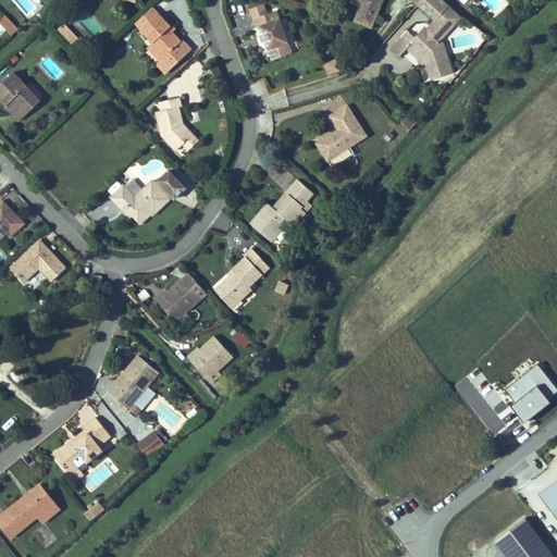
[(372,27),(383,0),(346,0),(361,5),(355,21),(372,27)]
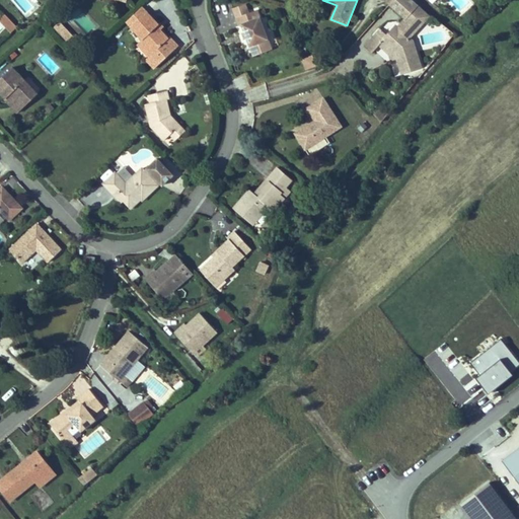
[(410,38),(428,15),(411,0),(393,0),(390,3),(406,18),(397,27),(396,25),(386,35),(380,30),(366,46),(373,52),(379,45),(384,40),(393,48),(396,54),(397,59),(402,73),(421,67),(414,45),(410,38)]
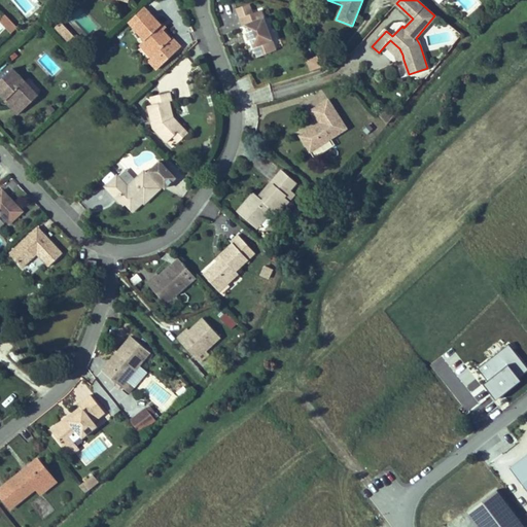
[(252,13),(249,4),(237,9),(241,18),(252,13)]
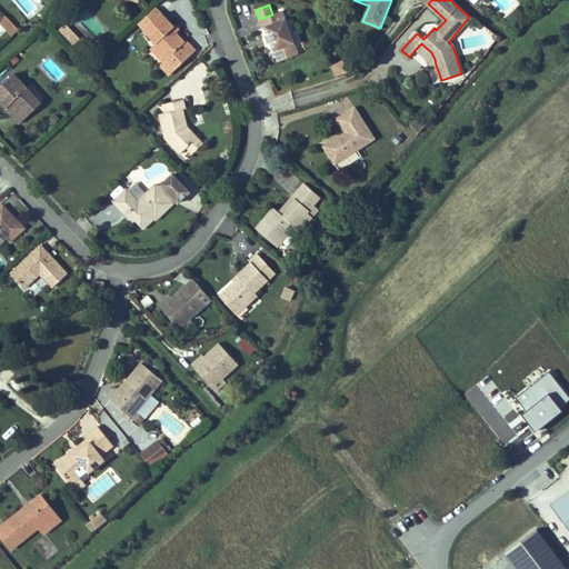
[(145,30),(161,13),(156,8),(139,23),(145,30)]
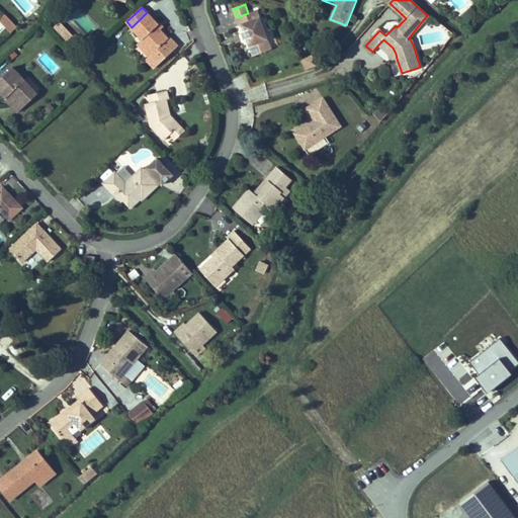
[(267,38),(257,10),(248,13),(237,17),(240,25),(242,24),(245,32),(247,37),(250,46),(267,38)]
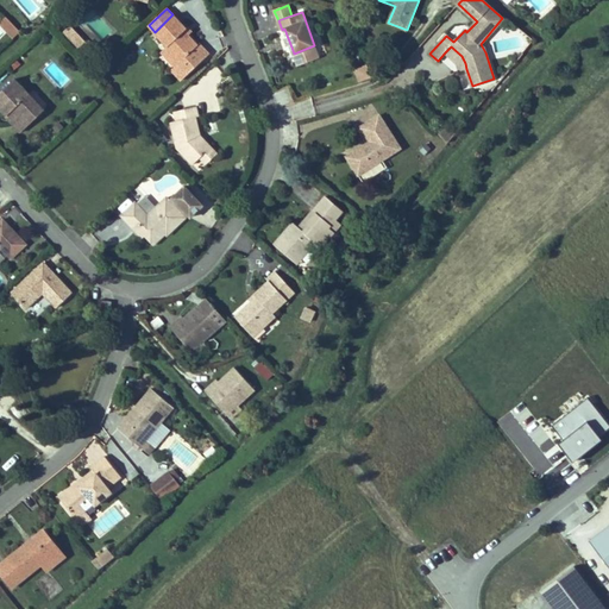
[(209,54),(200,43),(198,45),(189,36),(184,30),(187,29),(173,14),(155,32),(168,46),(164,49),(179,63),(181,61),(190,71),(209,54)]
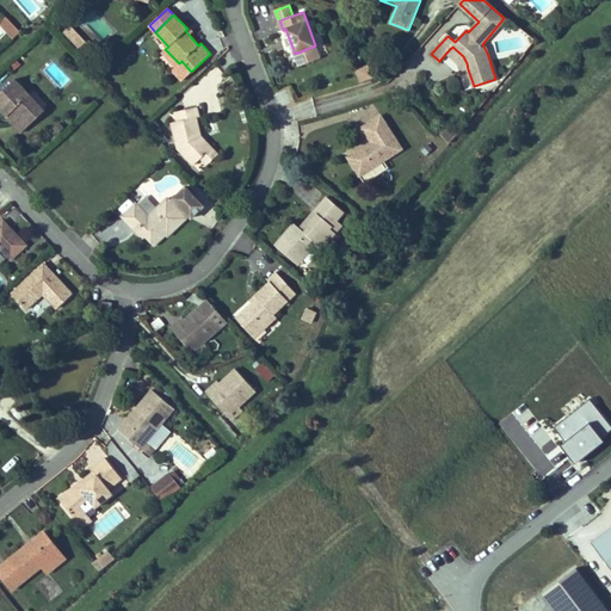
[(13,24),(6,17),(0,23),(7,30),(13,24)]
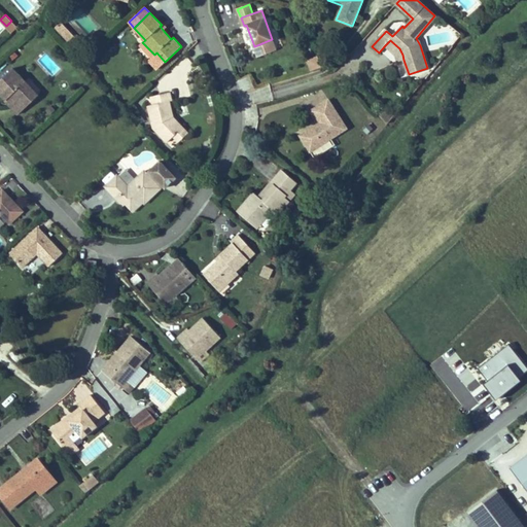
[(18,27),(11,21),(6,26),(12,33),(18,27)]
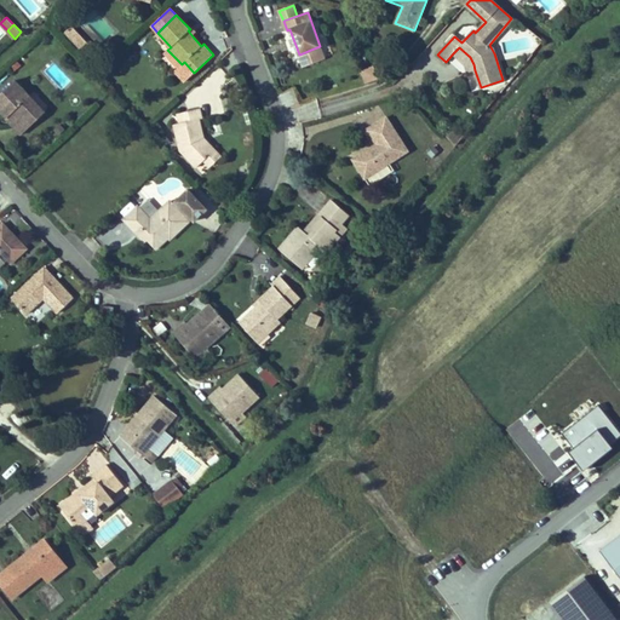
[(87,44),(72,27),(64,33),(81,50),(87,44)]
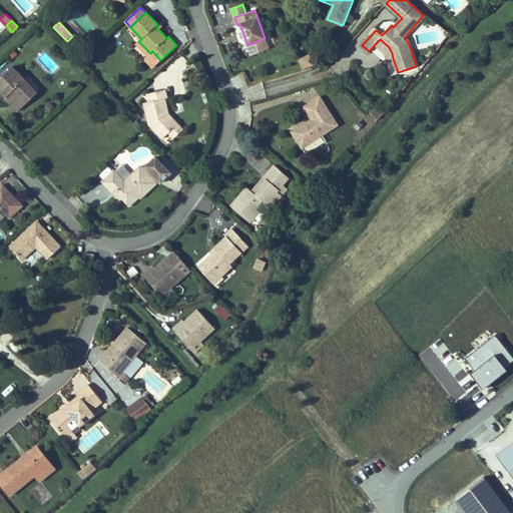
[(74,49),(81,42),(74,34),(72,36),(67,41),(74,49)]
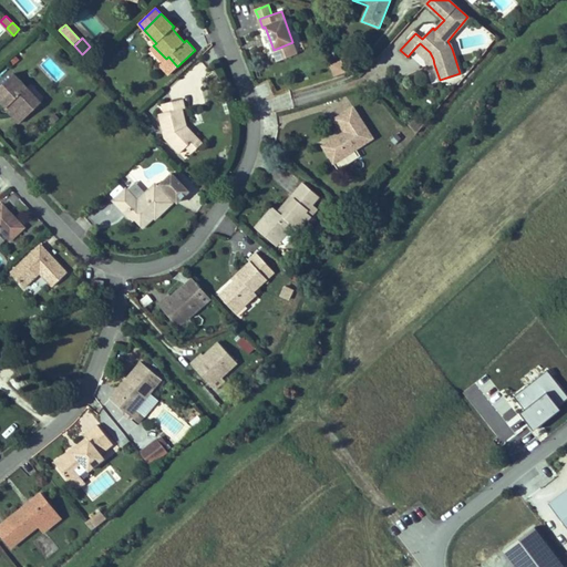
[(297,52),(292,42),(274,50),(277,60),(297,52)]
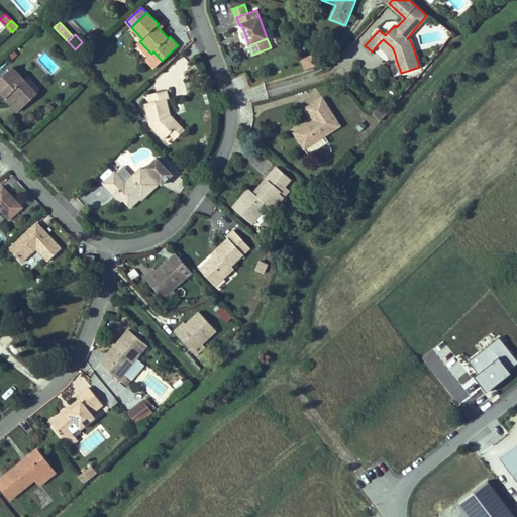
[(392,47),(383,39),(378,44),(388,54),(390,61),(396,59),(395,54),(392,47)]
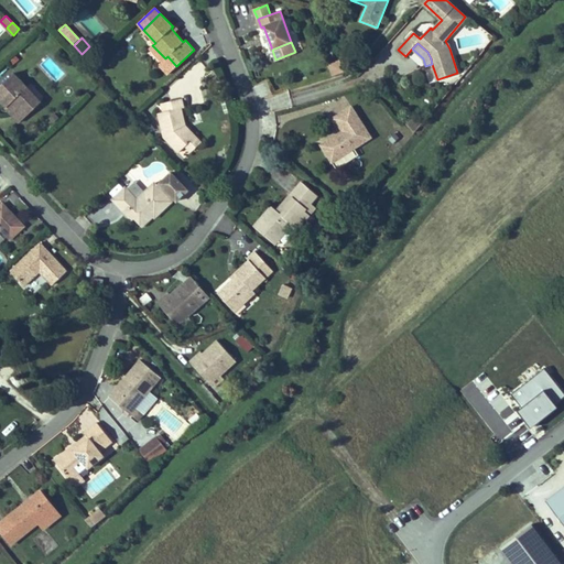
[(165,58),(152,45),(150,47),(162,62),(159,64),(169,74),(176,66),(167,56),(165,58)]
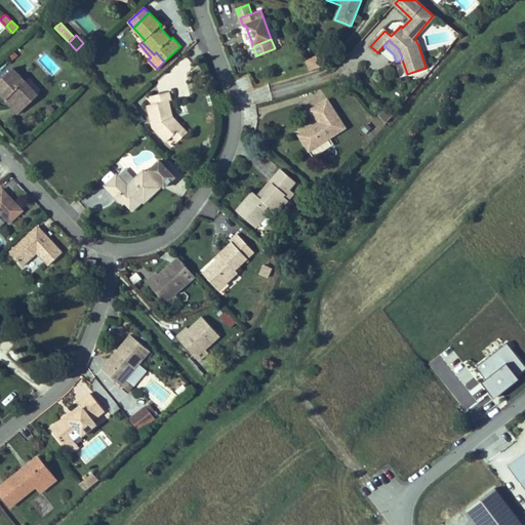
[(317,55),(307,59),(312,70),(322,66),(317,55)]
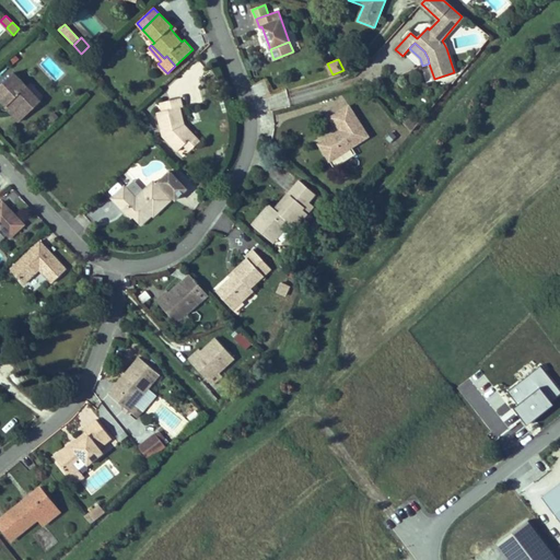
[(41,102),(13,72),(0,85),(0,97),(7,105),(9,104),(23,118),(41,102)]
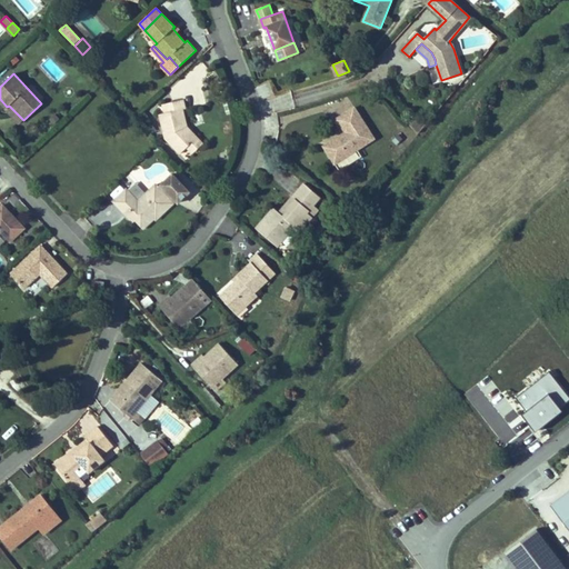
[(187,127),(182,109),(186,109),(183,99),(163,105),(166,113),(160,115),(166,138),(180,153),(187,147),(195,140),(185,130),(185,129),(187,127)]
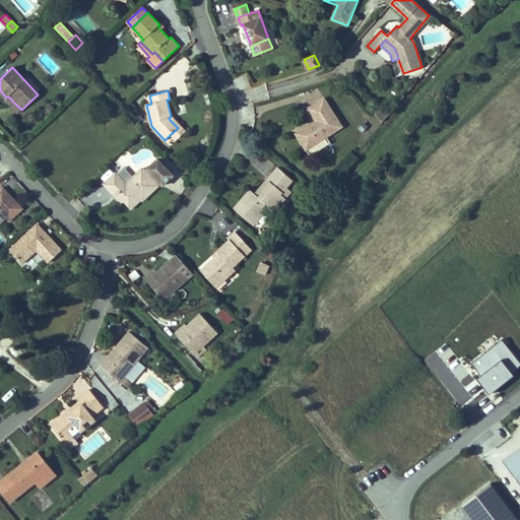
[(21,110),(8,96),(6,98),(6,99),(18,113),(21,110)]
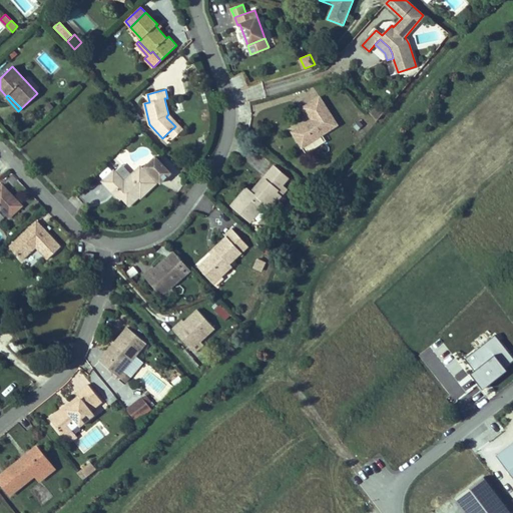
[(302,147),(338,124),(320,96),(304,106),(312,119),(313,120),(310,122),(309,121),(292,131),(302,147)]
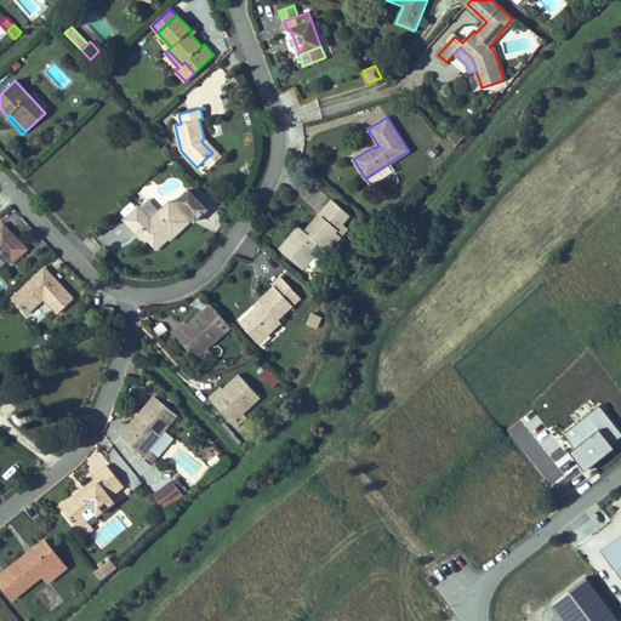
[(463,137),(456,129),(448,136),(455,144),(463,137)]
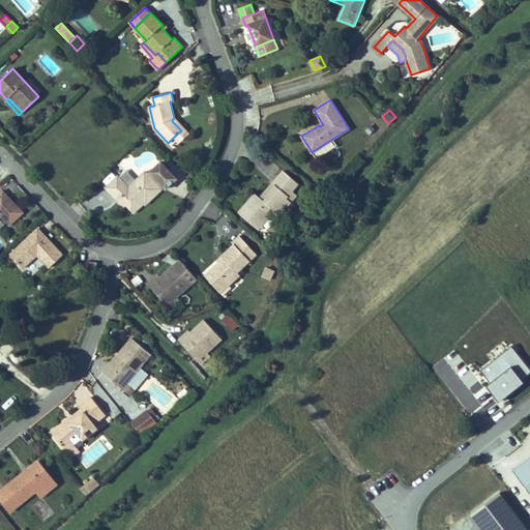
[(180,143),(189,134),(174,118),(172,120),(172,121),(181,130),(174,137),(180,143)]
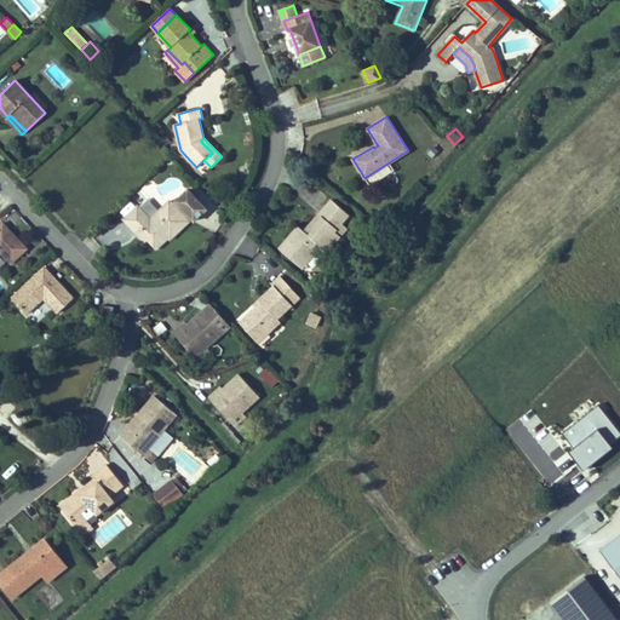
[(124,219),(137,233),(139,230),(148,239),(155,247),(171,231),(174,235),(193,219),(205,207),(188,189),(173,204),(170,201),(159,211),(148,200),(139,207),(138,206),(124,219)]
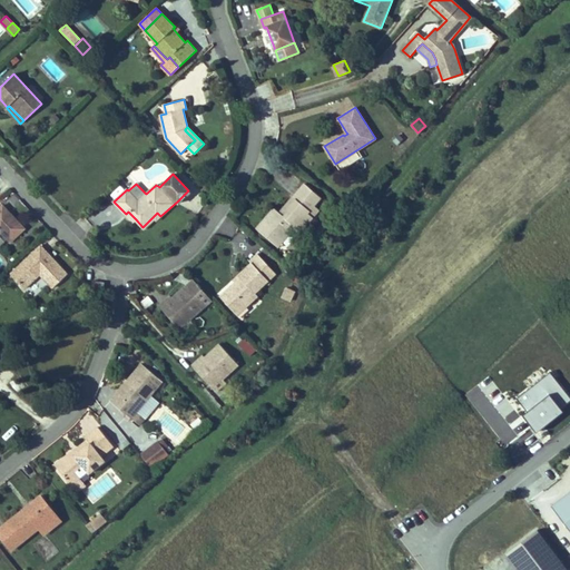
[(290,245),(313,217),(307,213),(314,206),(321,197),(305,184),(294,197),(296,199),(288,209),(290,210),(285,217),(281,213),(275,208),(257,228),(274,243),(283,242),(284,241),(290,245)]
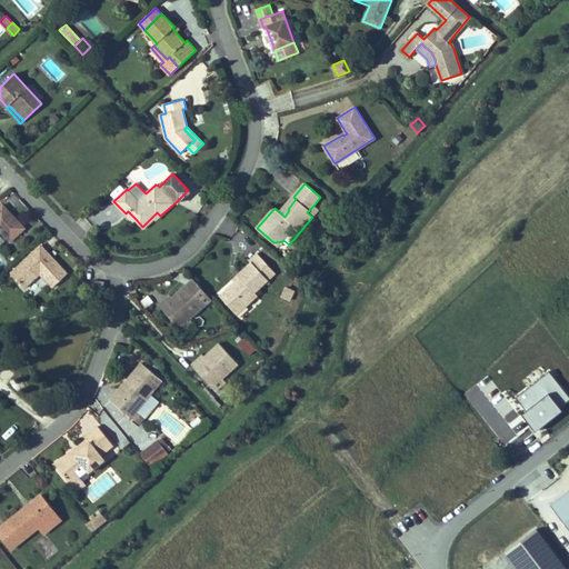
[(178,203),(190,192),(188,190),(177,201),(178,203)]
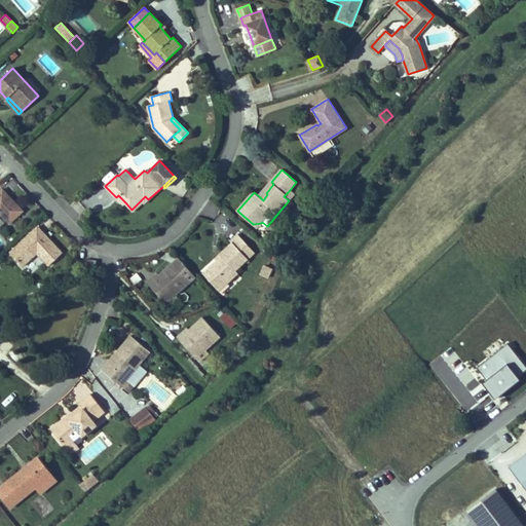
[(263,200),(267,194),(266,193),(273,184),(271,182),(259,196),(263,200)]
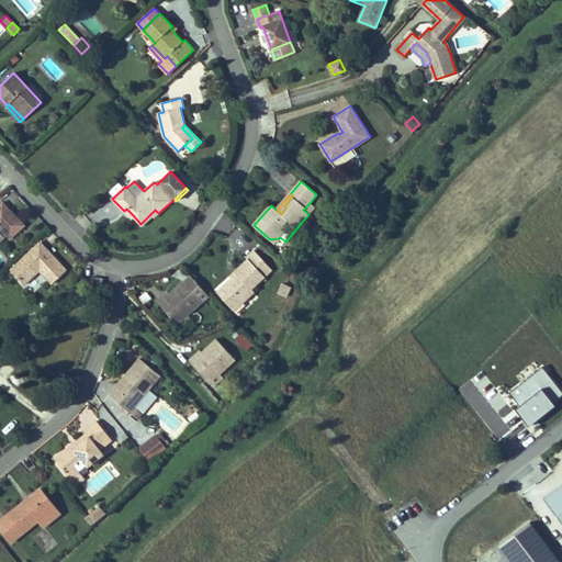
[(24,225),(3,202),(0,204),(0,226),(0,227),(2,229),(11,238),(24,225)]
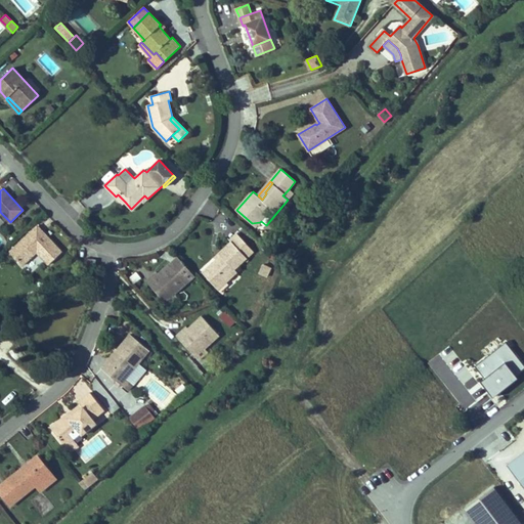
[(288,200),(294,192),(289,189),(282,195),(288,200)]
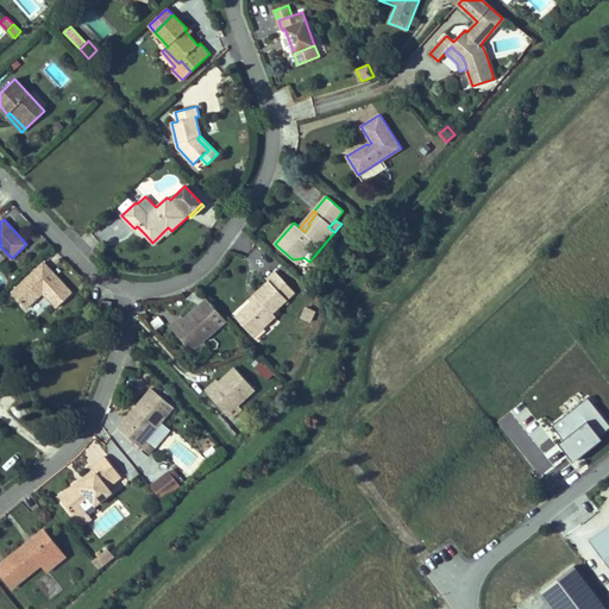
[(145,234),(137,226),(135,228),(143,237),(145,234)]
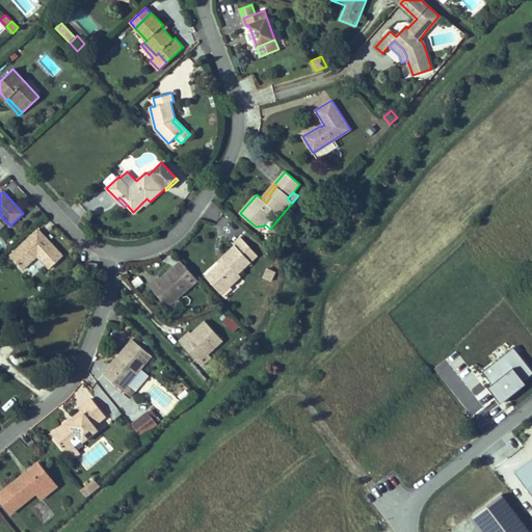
[(135,214),(145,205),(147,206),(150,202),(147,198),(133,212),(135,214)]
